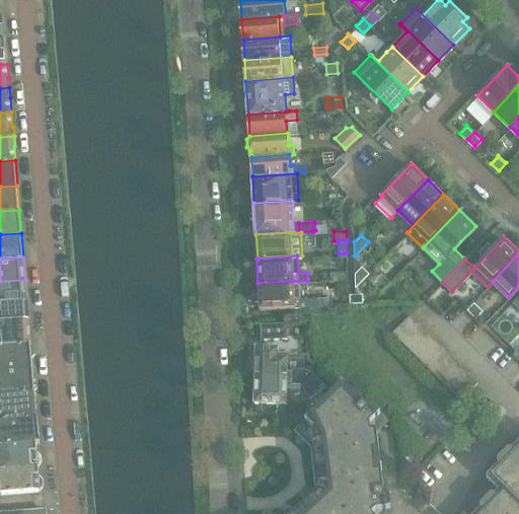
[(362,265),(355,272),(355,286),(369,272),(362,265)]
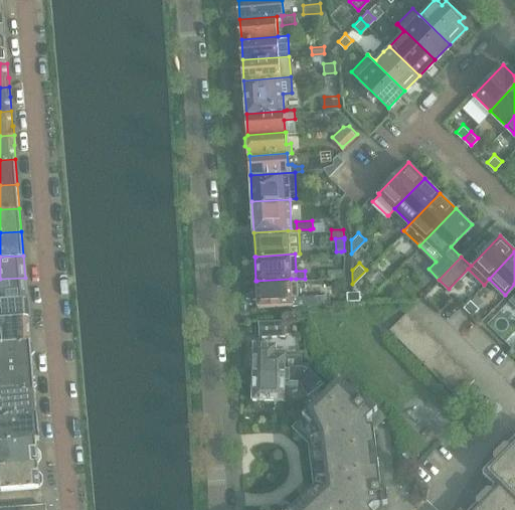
[(344,267),(328,268),(328,277),(343,276),(345,276),(344,267)]
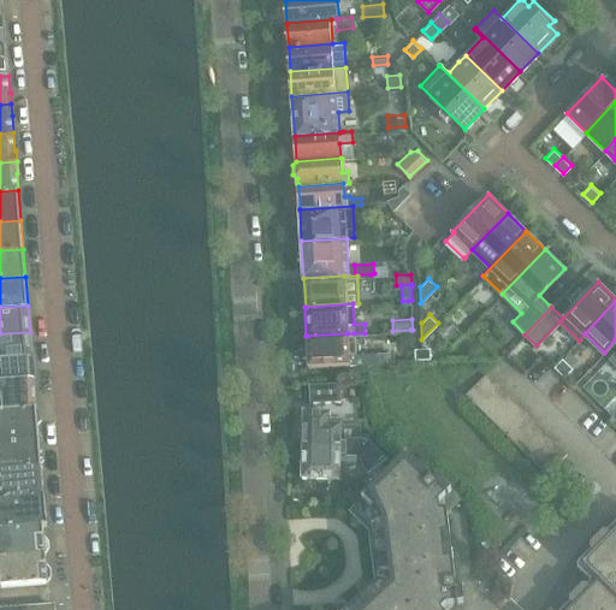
[(0,357),(33,355),(30,332),(0,333),(0,357)]
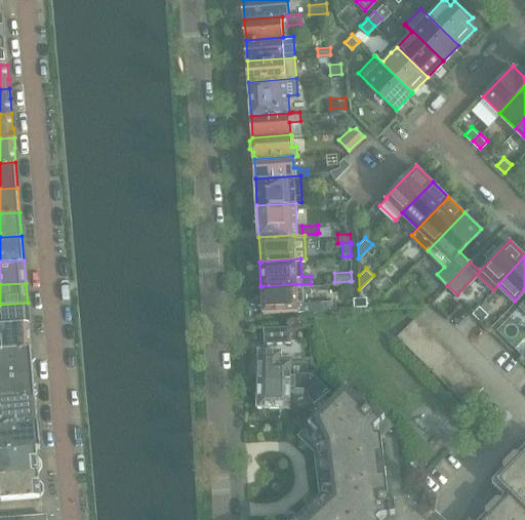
[(263,311),(321,308),(320,300),(303,300),(301,284),(296,284),(261,286),(263,311)]
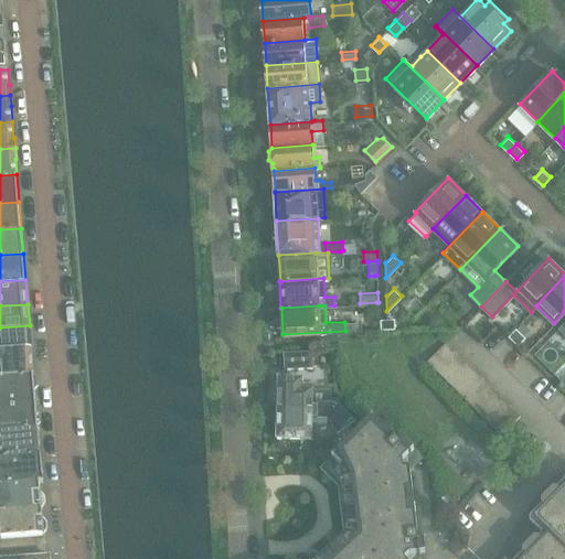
[(387,318),(381,318),(381,328),(395,328),(394,318),(387,318)]
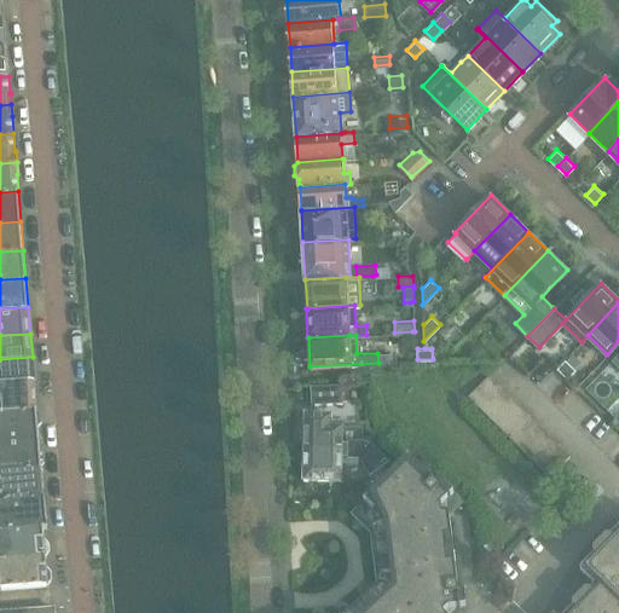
[(392,352),(377,353),(379,363),(385,363),(389,363),(393,363),(392,352)]
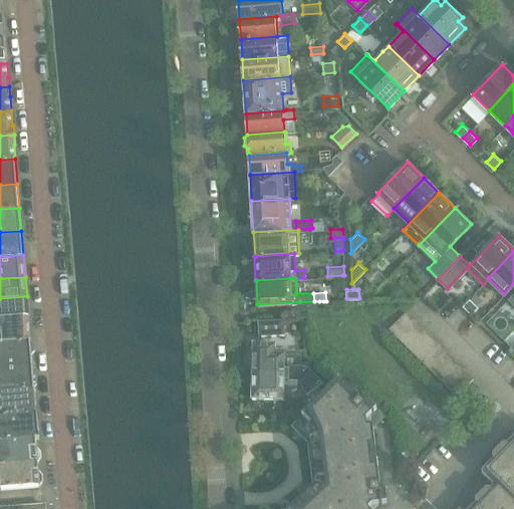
[(0,317),(28,315),(27,296),(0,298),(0,317)]
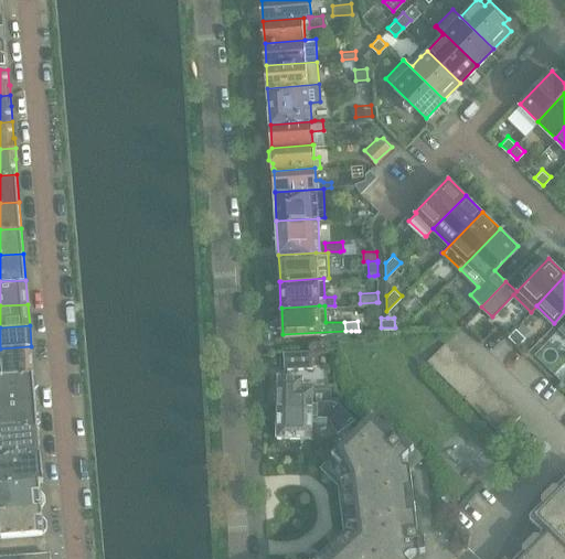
[(525,336),(515,328),(508,335),(518,344),(525,336)]
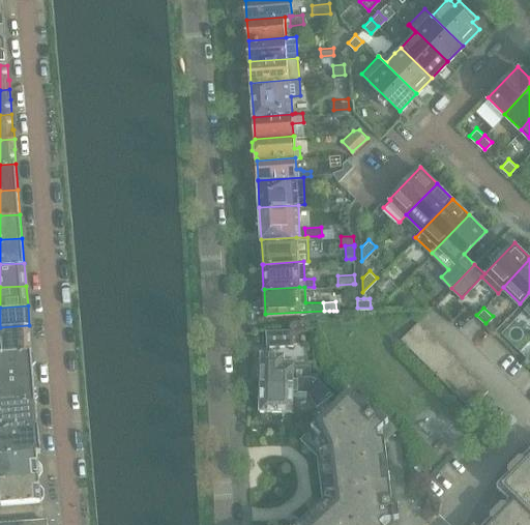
[(0,352),(32,350),(29,325),(0,327),(0,352)]
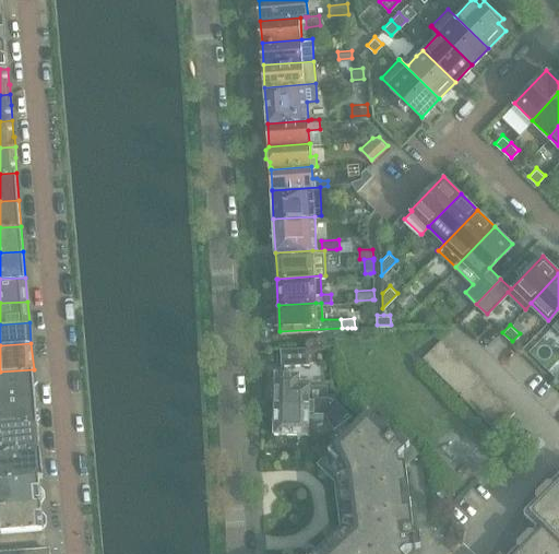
[(309,345),(281,346),(282,362),(282,364),(309,363),(309,345)]
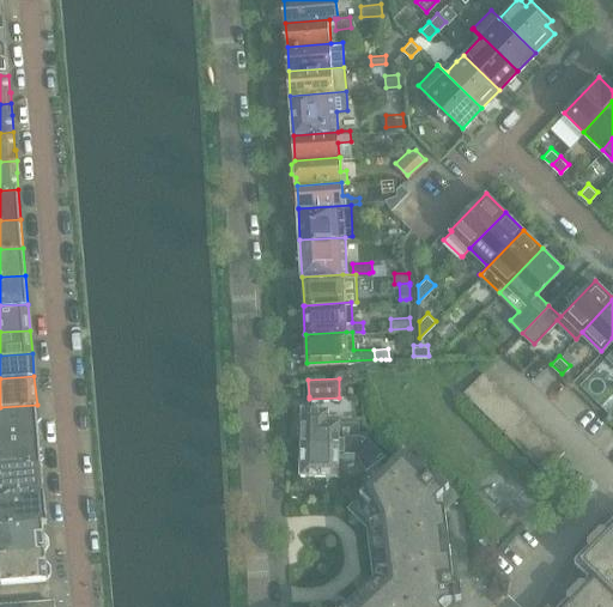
[(503,389),(484,410),(493,420),(514,400),(503,389)]
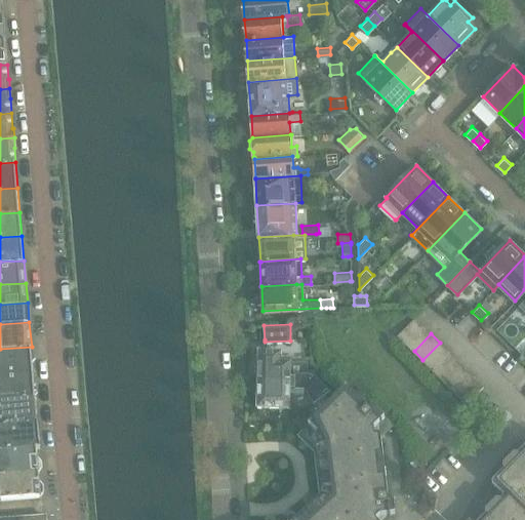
[(440,343),(422,360),(431,367),(448,351),(440,343)]
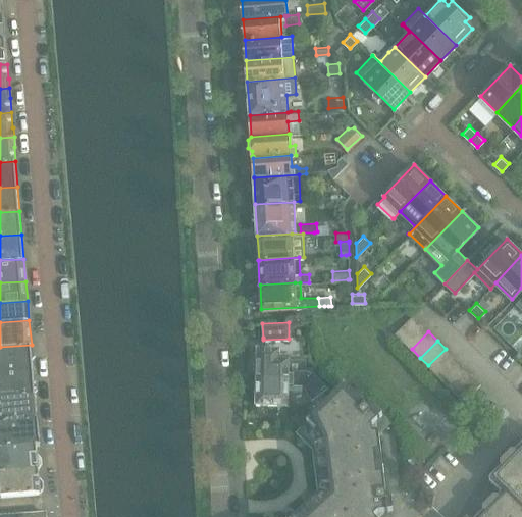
[(32,345),(0,347),(0,371),(34,369),(32,345)]
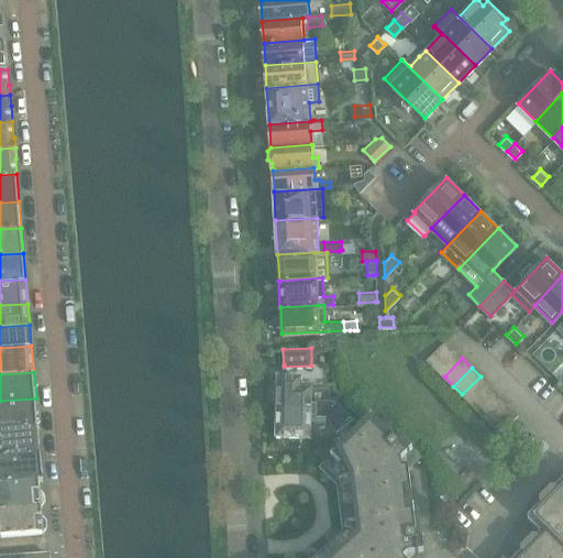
[(277,374),(277,405),(310,405),(311,400),(313,400),(313,398),(330,398),(330,394),(330,385),(310,385),(310,383),(302,383),(301,378),(299,378),(299,374),(284,374),(277,374)]
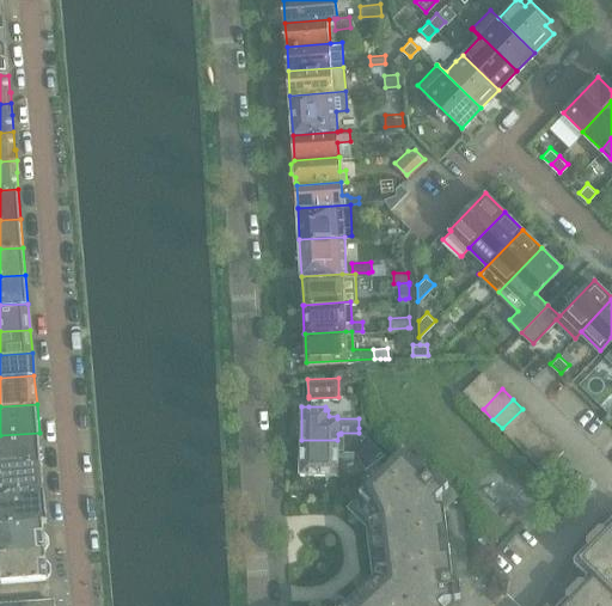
[(522,409),(502,428),(512,439),(532,418),(522,409)]
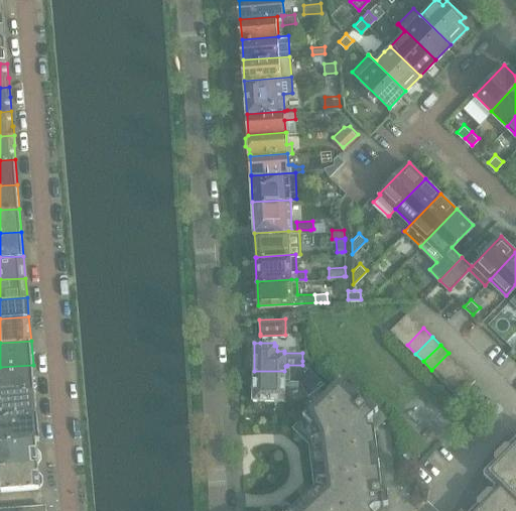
[(448,353),(431,370),(440,378),(458,361),(448,353)]
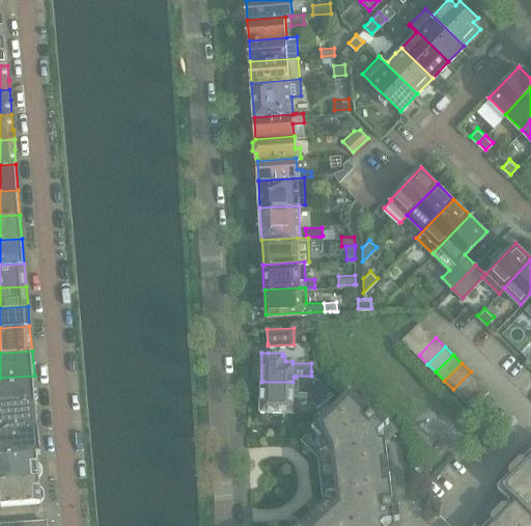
[(471,371),(453,389),(462,397),(479,380),(471,371)]
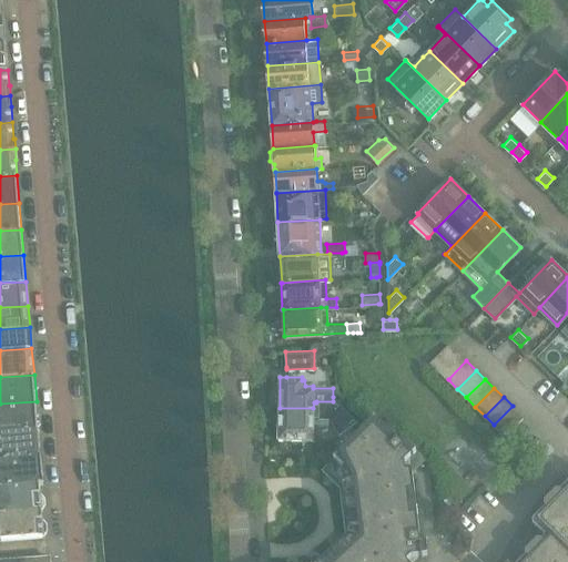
[(0,430),(39,428),(37,401),(0,404),(0,430)]
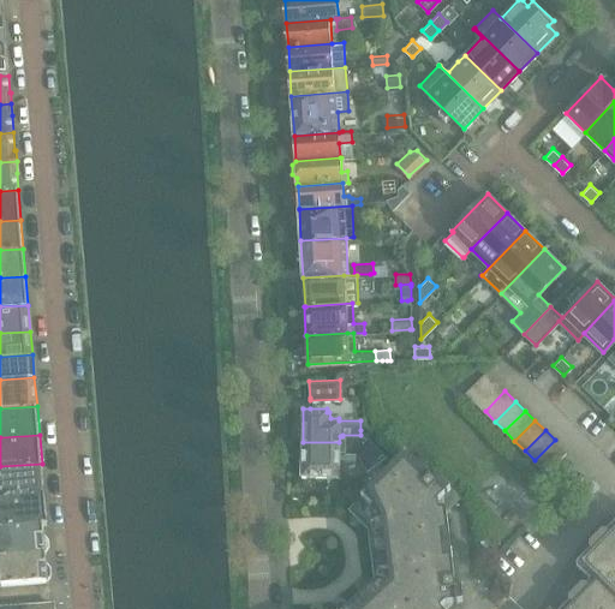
[(303,442),(302,475),(340,476),(340,458),(357,458),(357,453),(366,470),(386,455),(386,454),(366,435),(360,435),(342,435),(342,436),(340,436),(339,442),(303,442)]
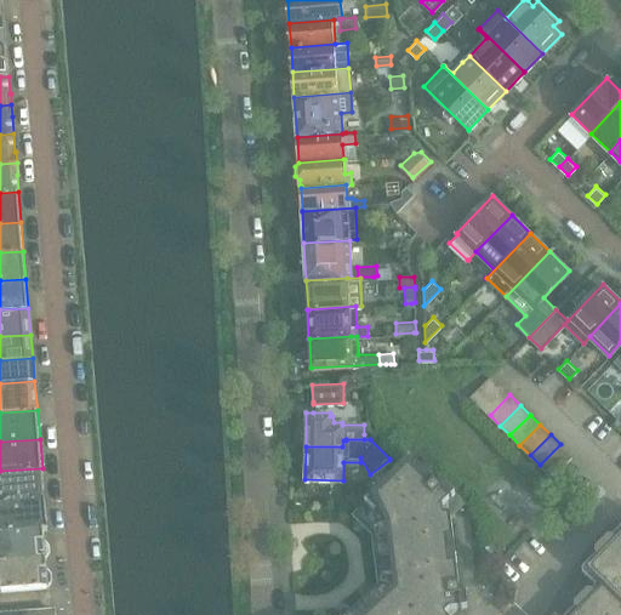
[(560,444),(540,465),(551,476),(571,455),(560,444)]
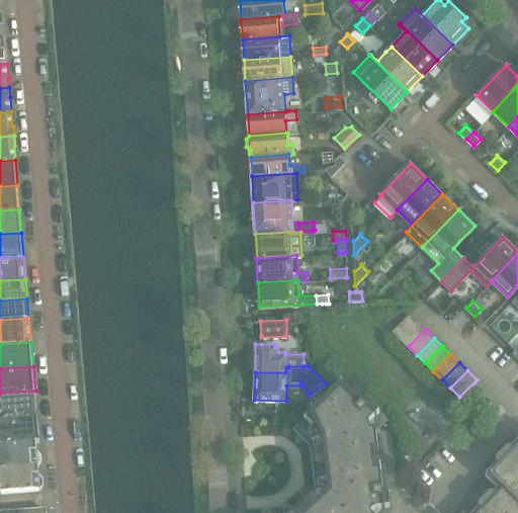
[(279,512),(387,512),(392,510),(390,494),(384,495),(376,428),(386,417),(372,403),(368,406),(341,378),(293,426),(310,443),(315,485),(284,512),(279,512)]
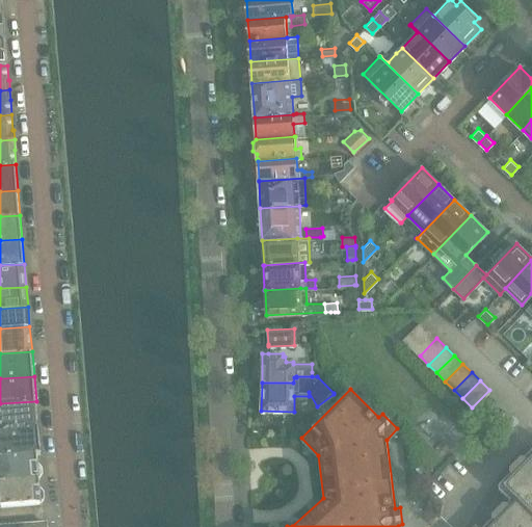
[(36,402),(0,404),(0,429),(38,426),(36,402)]
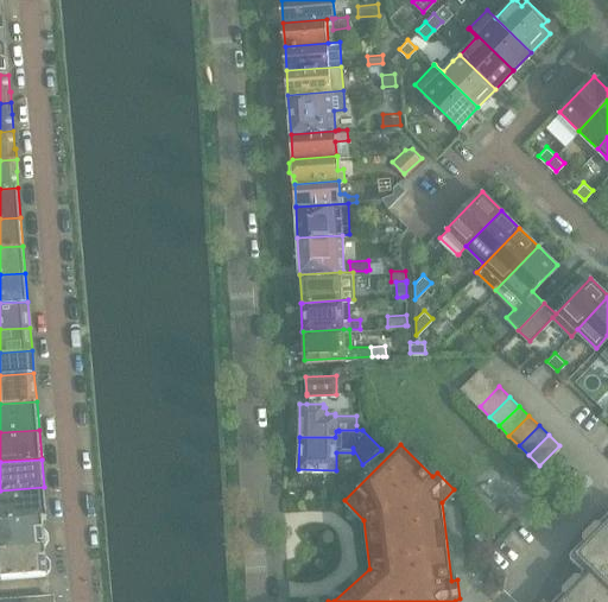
[(44,487),(0,490),(0,519),(43,517),(46,515),(44,487)]
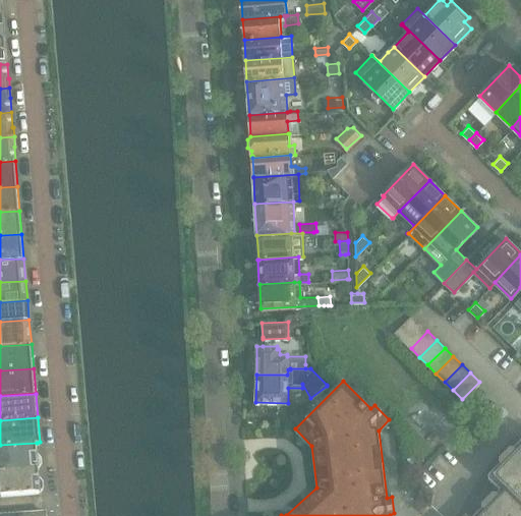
[(0,445),(0,469),(39,467),(39,465),(41,462),(42,462),(41,455),(38,452),(37,443),(0,445)]
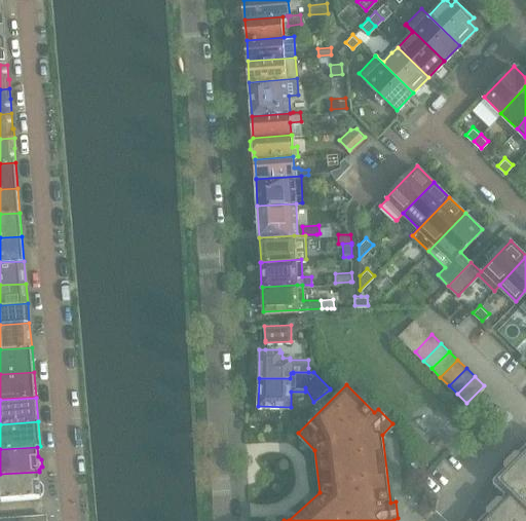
[(484,520),(525,520),(525,452),(499,480),(512,493),(484,520)]
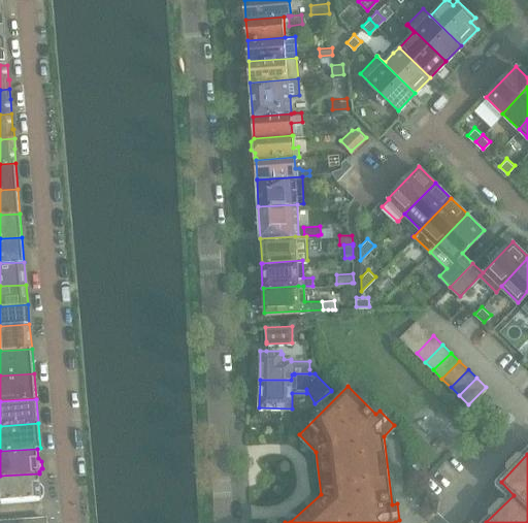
[(40,497),(41,497),(41,496),(43,492),(44,492),(43,485),(40,482),(39,474),(0,476),(0,489),(1,490),(2,500),(40,497)]
